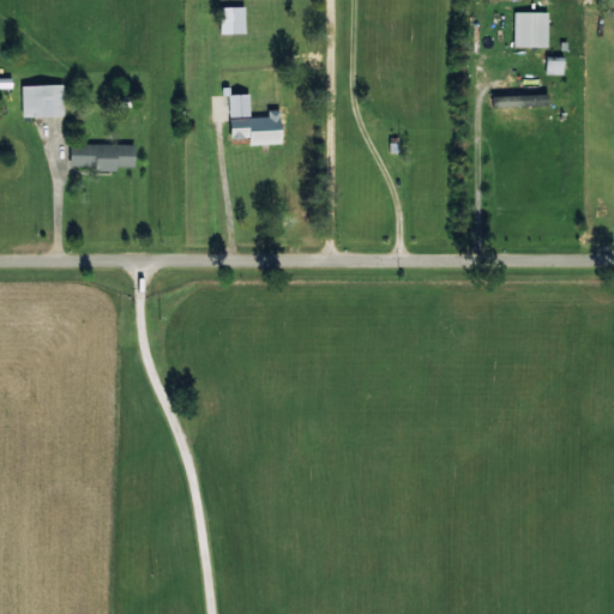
[(245,32),(244,6),(218,6),(220,34),(245,32)]
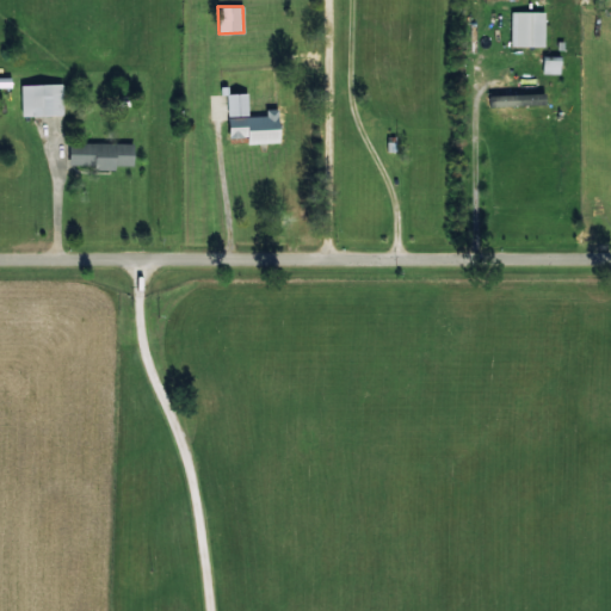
[(544,11),(511,11),(511,45),(544,45),(544,11)]
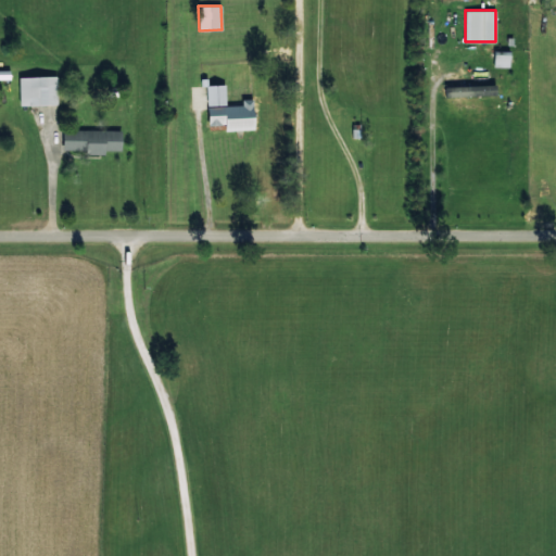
[(509,67),(509,51),(493,50),(493,66),(509,67)]
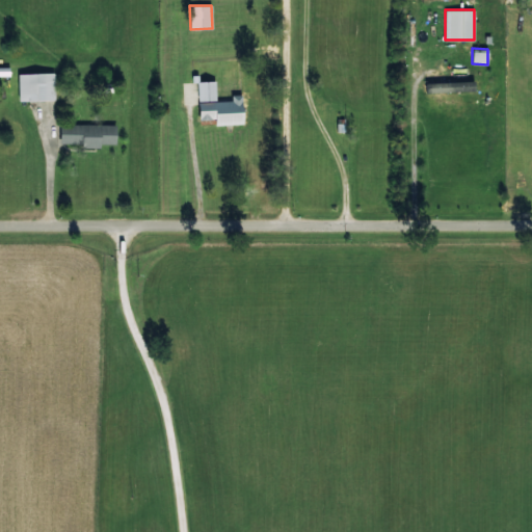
[(19,101),(55,100),(54,73),(18,73),(19,101)]
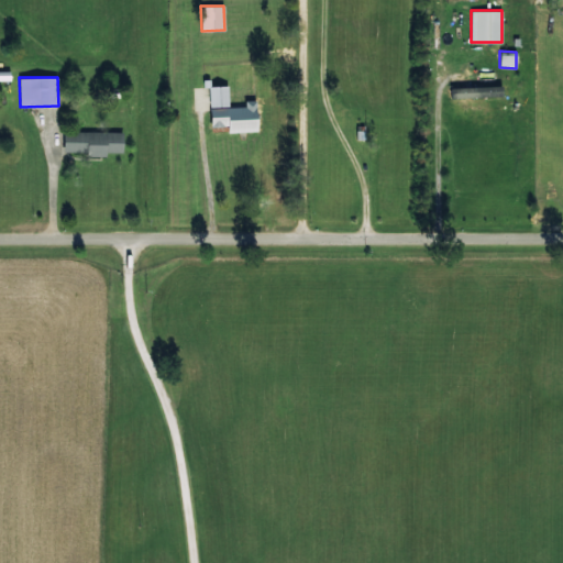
[(257,131),(256,100),(244,100),(245,107),(228,107),(228,86),(209,86),(210,127),(228,127),(228,132),(257,131)]
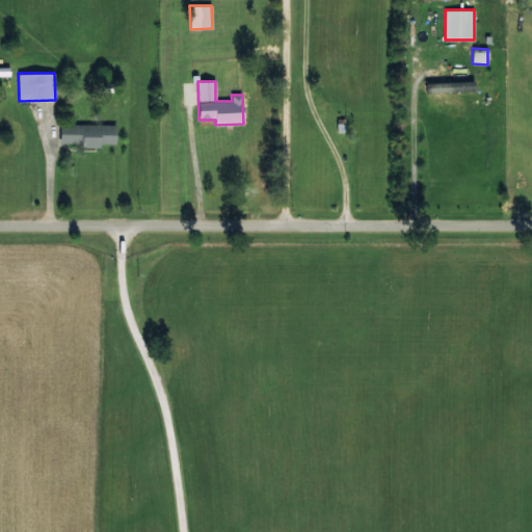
[(475,90),(474,81),(427,83),(427,92),(475,90)]
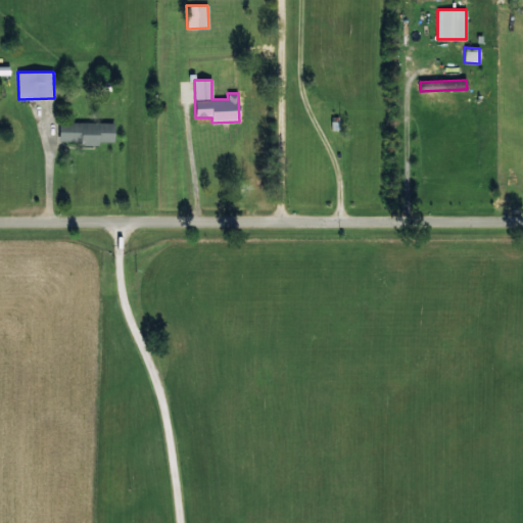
[(113,123),(59,122),(59,143),(99,144),(99,141),(113,142),(113,123)]
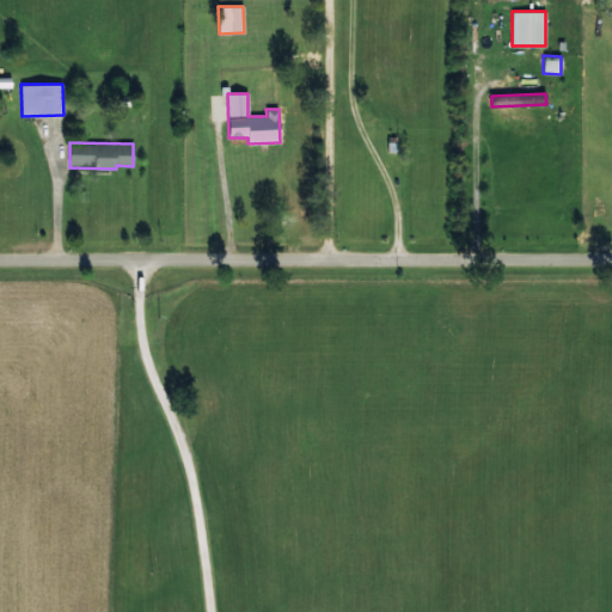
All buildings are outlined.
